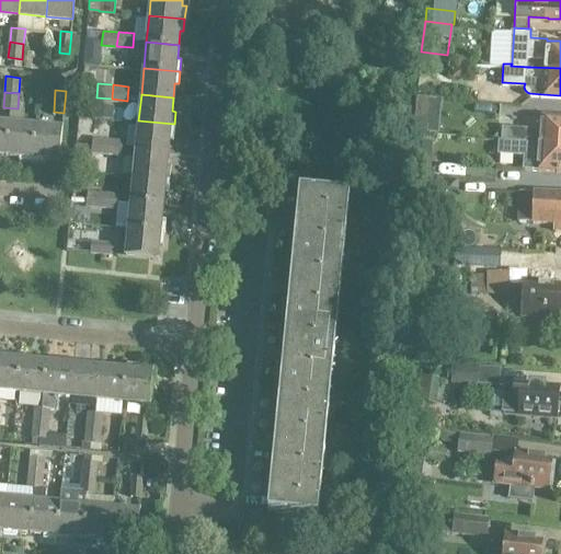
[(399,103),(399,115),(412,115),(412,104),(399,103)]
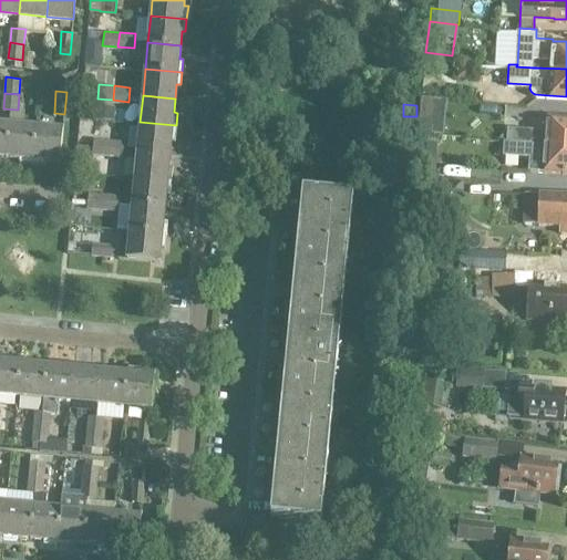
[(544,168),(544,169),(566,170),(566,115),(547,114),(546,132),(527,131),(526,140),(504,138),(503,152),(529,154),(528,167),(544,168)]
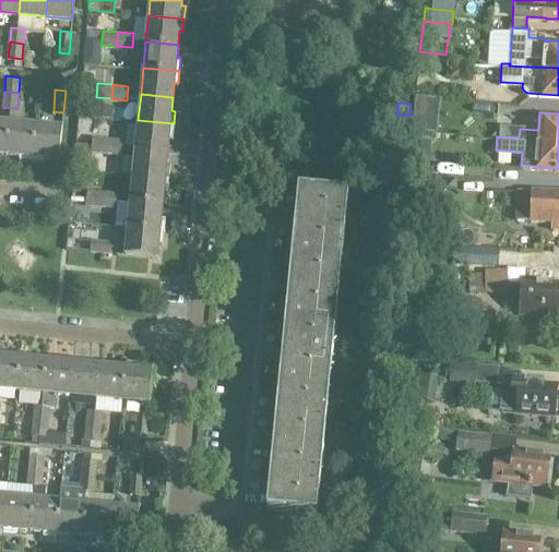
[(9,120),(0,119),(0,152),(6,153),(9,120)]
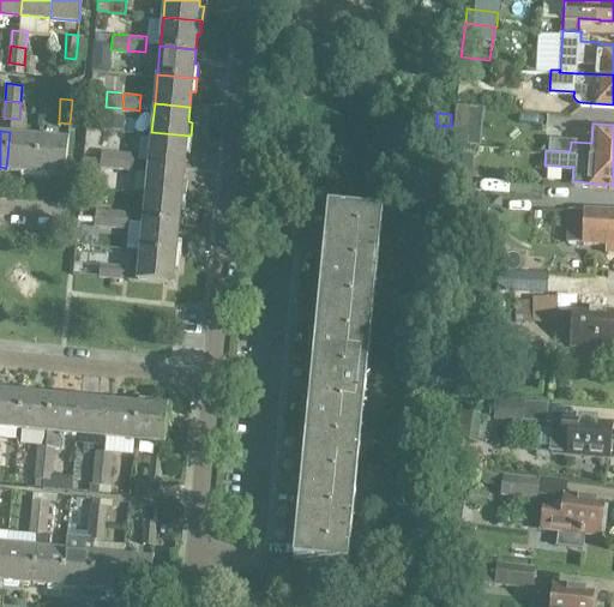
[(6,168),(36,170),(40,134),(10,132),(6,168)]
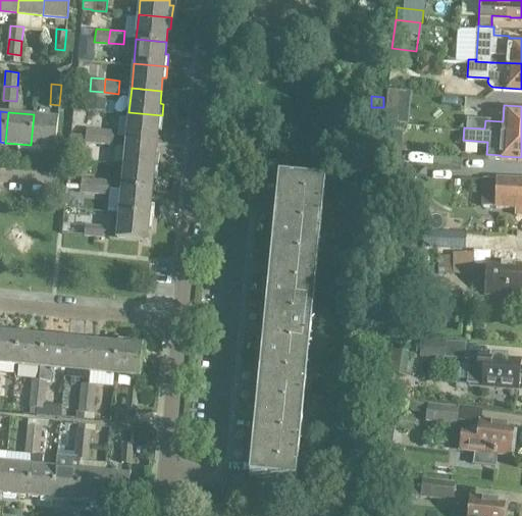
[(162,115),(128,112),(126,137),(156,140),(158,126),(161,127),(162,115)]
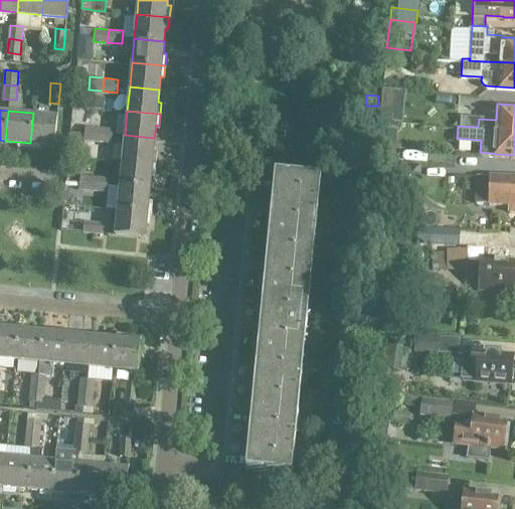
[(57,115),(33,113),(30,143),(54,145),(57,115)]
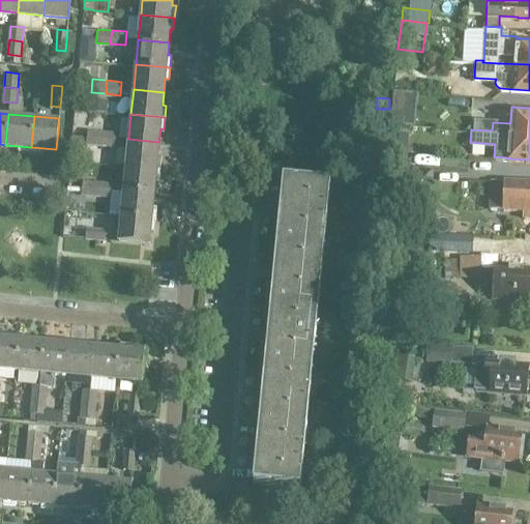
[(86,142),(100,143),(102,131),(88,128),(86,142)]
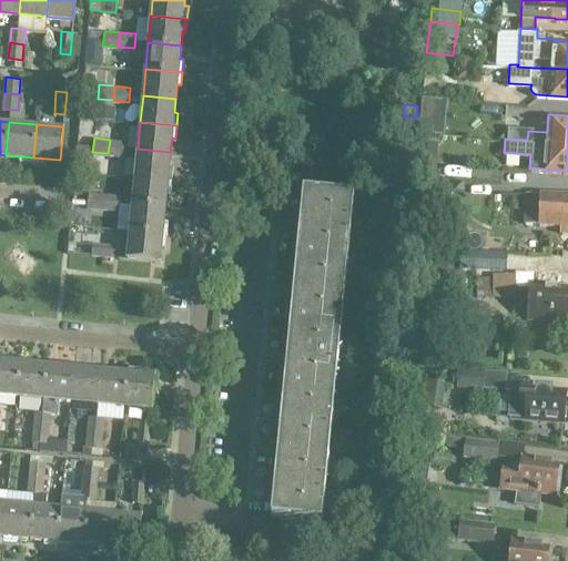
[(125,141),(110,140),(108,153),(123,155),(125,141)]
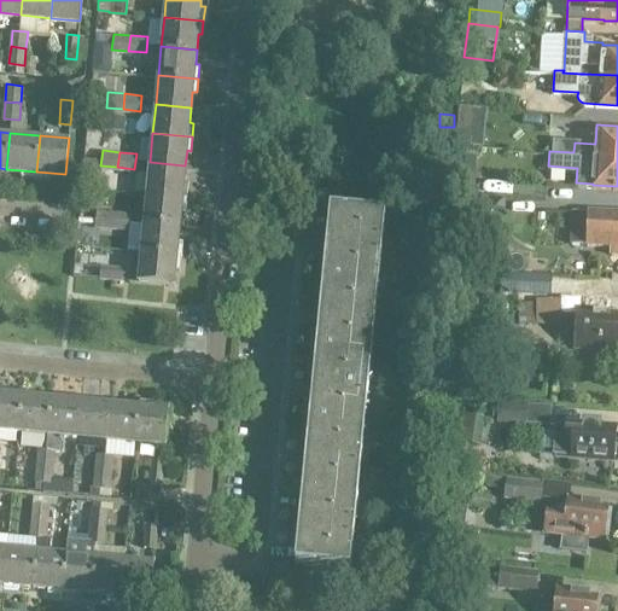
[(185,166),(150,162),(147,191),(186,195),(188,181),(184,181),(185,166)]
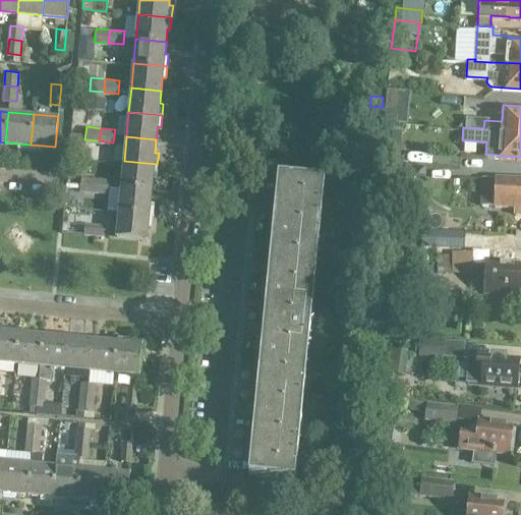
[(157,164),(124,161),(121,186),(152,188),(153,176),(156,176),(157,164)]
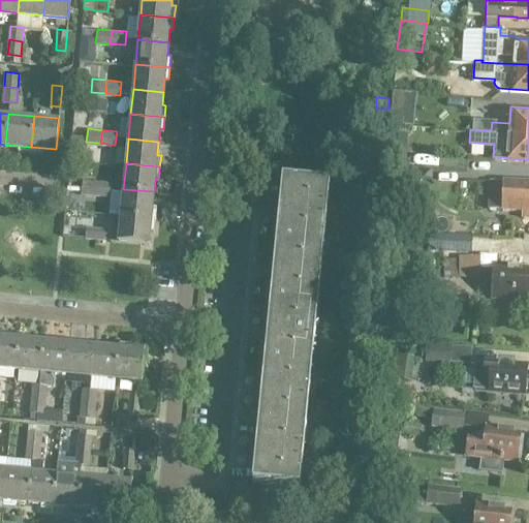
[(418,193),(419,168),(395,166),(394,191),(418,193)]
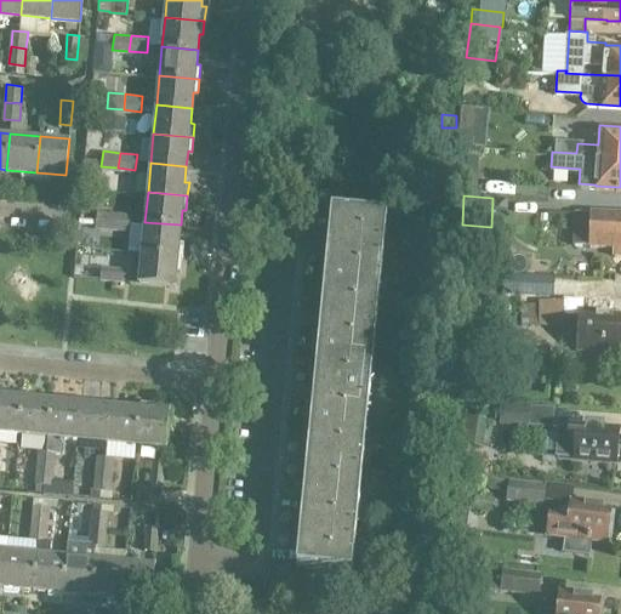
[(352,569),(377,305),(386,211),(331,206),(297,564),(352,569)]
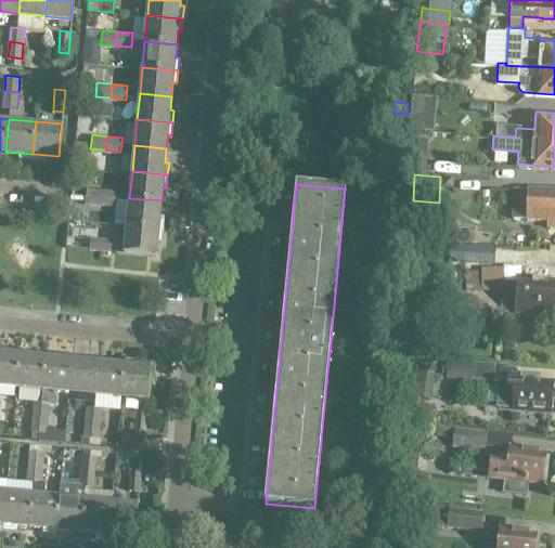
[(87,186),(86,200),(101,203),(102,188),(87,186)]
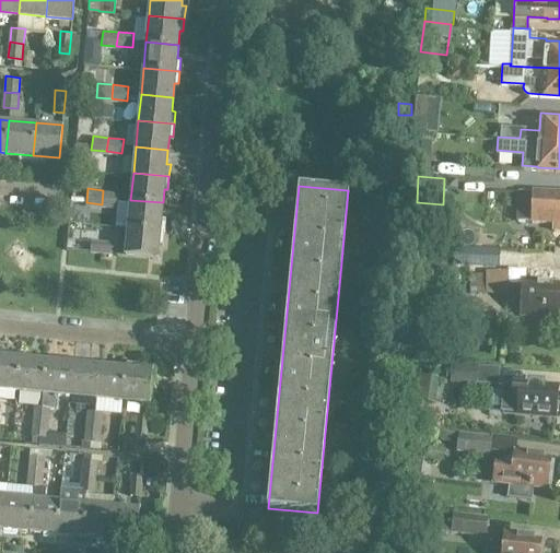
[(532,219),(553,221),(553,226),(559,226),(559,189),(533,188),(520,188),(517,218),(533,219),(532,219)]
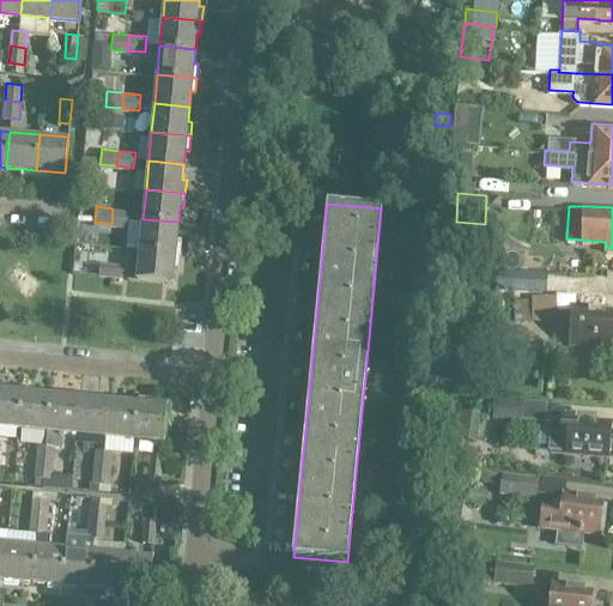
[(129,210),(113,208),(111,224),(128,225),(129,210)]
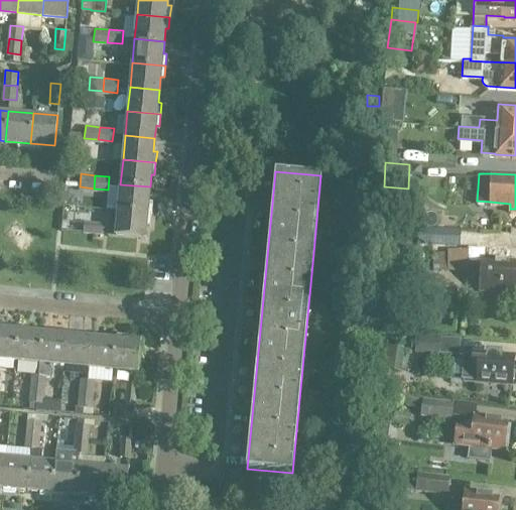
[(150,186),(120,184),(118,209),(151,212),(152,200),(149,200),(150,186)]
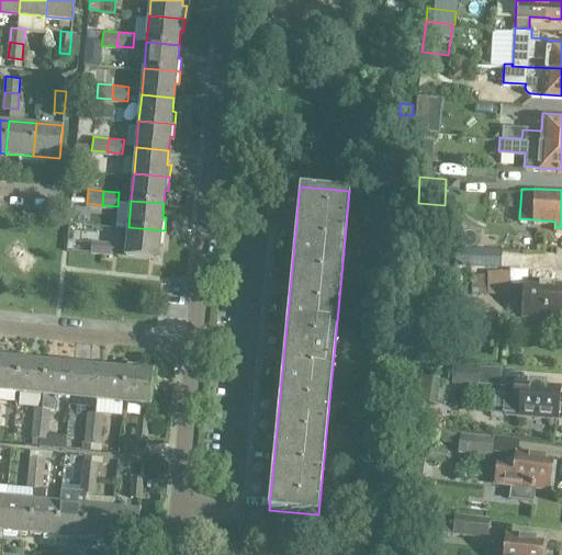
[(125,253),(158,257),(159,242),(164,242),(165,230),(128,227),(125,253)]
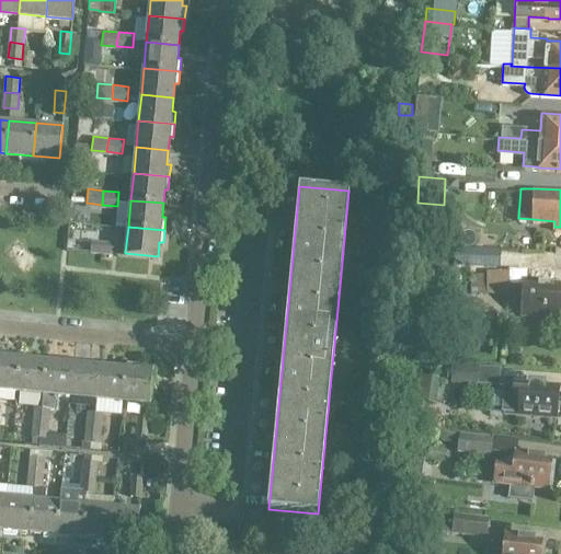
[(114,242),(92,240),(91,250),(113,252),(114,242)]
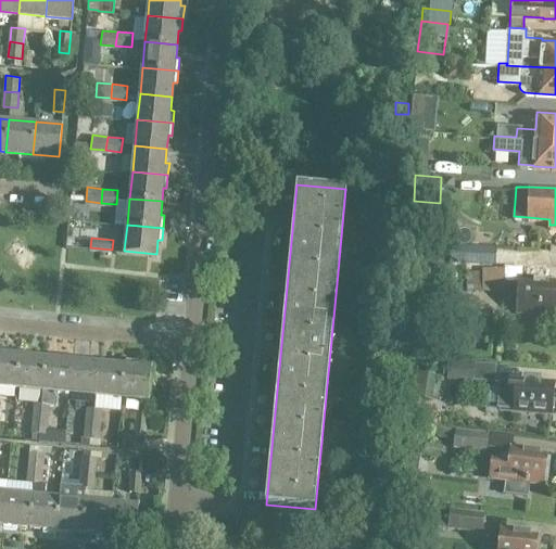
[(451,242),(450,259),(495,262),(496,245),(451,242)]
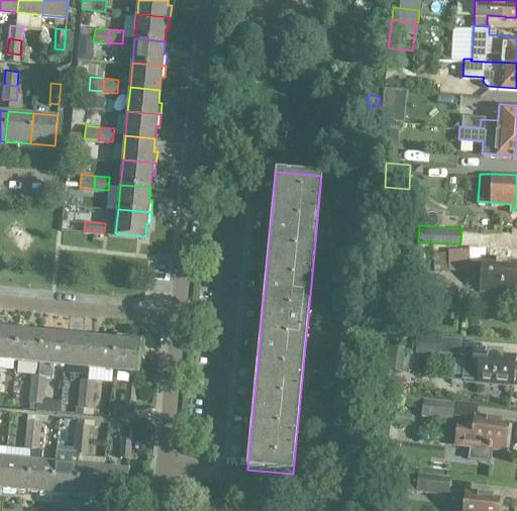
[(470,261),(470,259),(471,247),(449,246),(449,260),(470,261)]
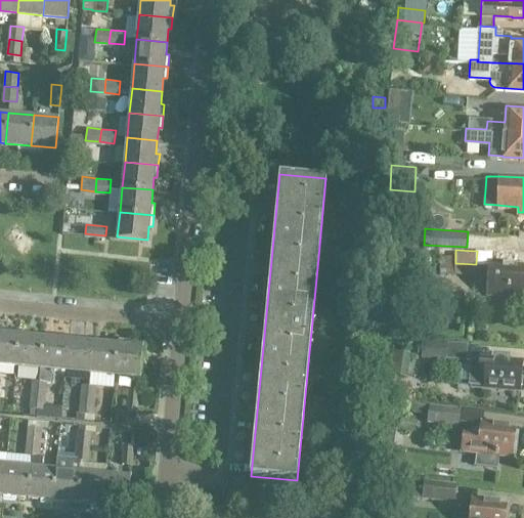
[(490,263),(488,291),(523,293),(523,262),(507,261),(507,258),(491,257),(490,257),(490,263)]
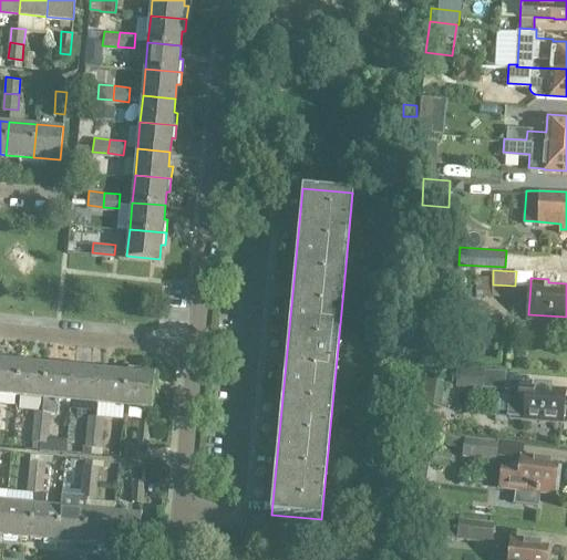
[(0,391),(17,393),(20,356),(6,355),(6,359),(0,358),(0,391)]
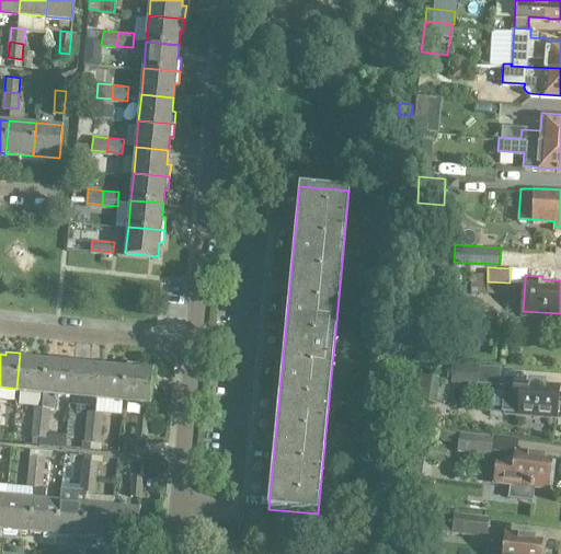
[(20,353),(16,389),(43,391),(46,358),(34,357),(34,354),(20,353)]
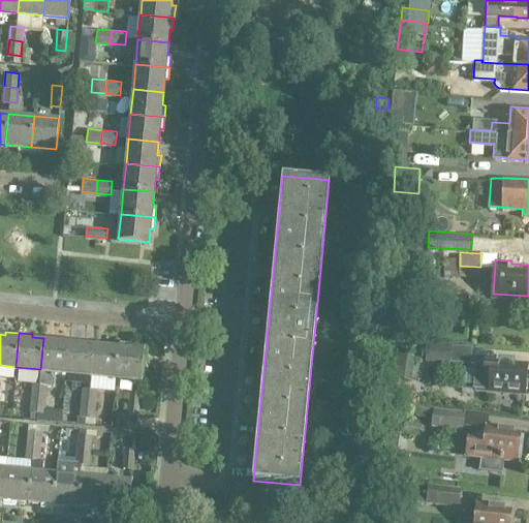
[(32,396),(45,397),(47,383),(54,383),(56,371),(66,372),(69,337),(56,336),(55,340),(43,338),(40,369),(41,369),(40,381),(33,381),(32,396)]
